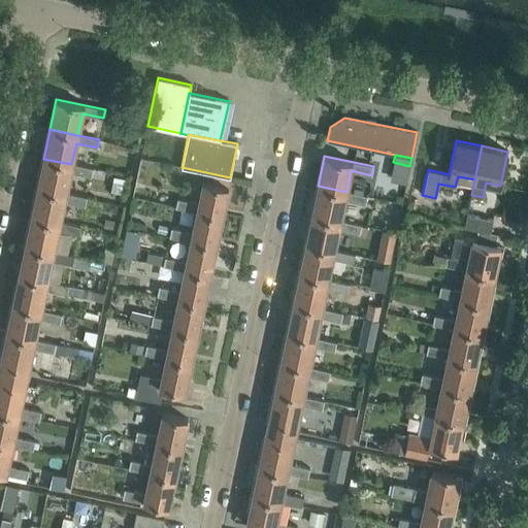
[(71,164),(43,159),(37,188),(65,194),(69,172),(91,176),(93,168),(71,164)]
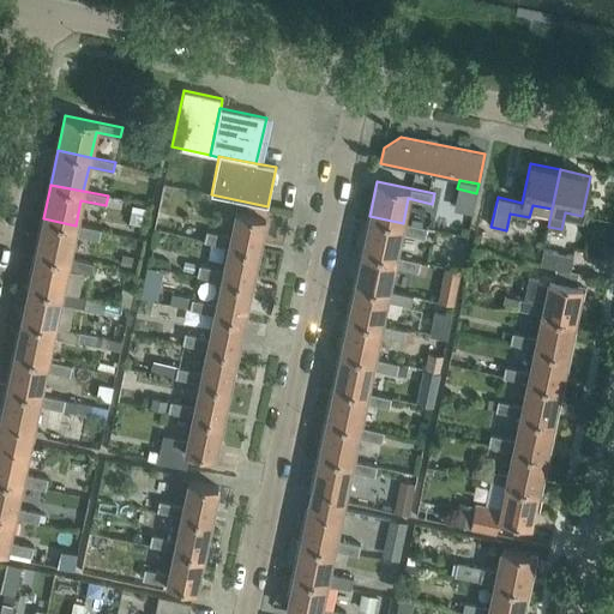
[(483,186),(477,216),(492,218),(498,190),(483,186)]
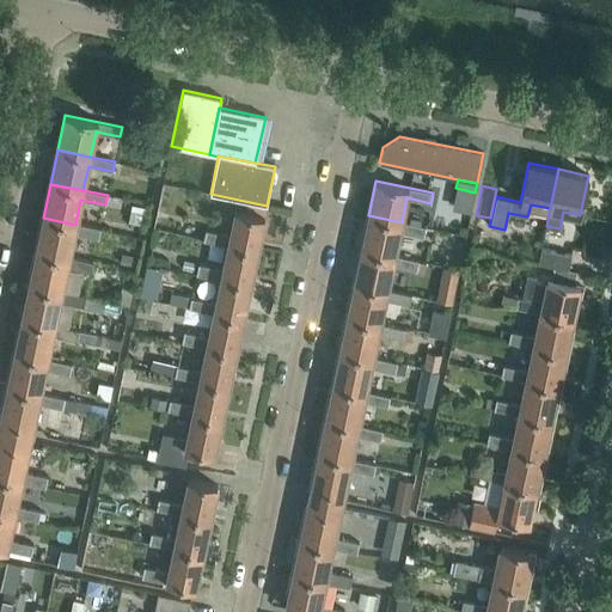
[(141,225),(145,208),(132,204),(128,222),(141,225)]
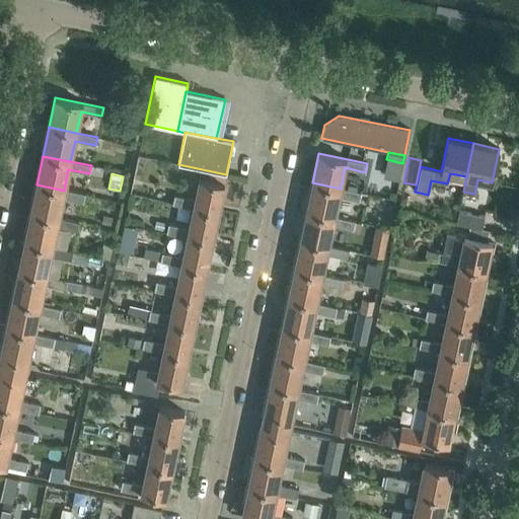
[(358,175),(357,183),(382,188),(383,178),(358,175)]
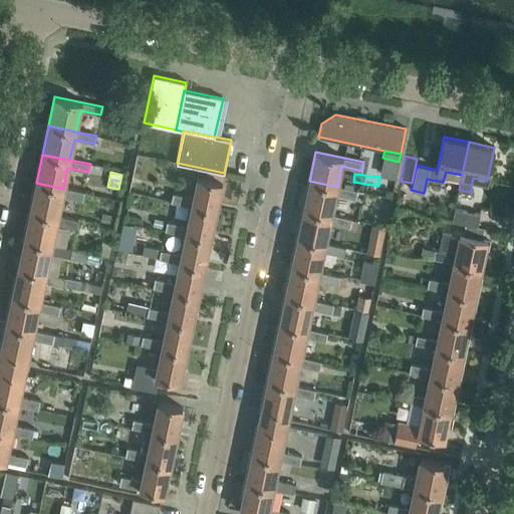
[(193,199),(172,194),(170,202),(191,207),(191,206),(215,212),(222,182),(197,177),(193,199)]
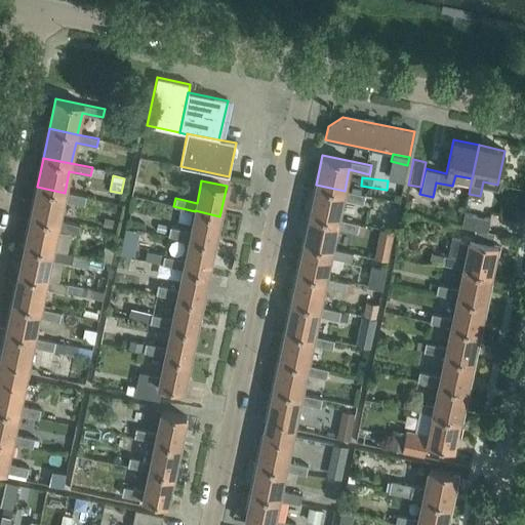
[(310,213),(337,219),(342,199),(363,203),(365,196),(345,191),(316,185),(310,213)]
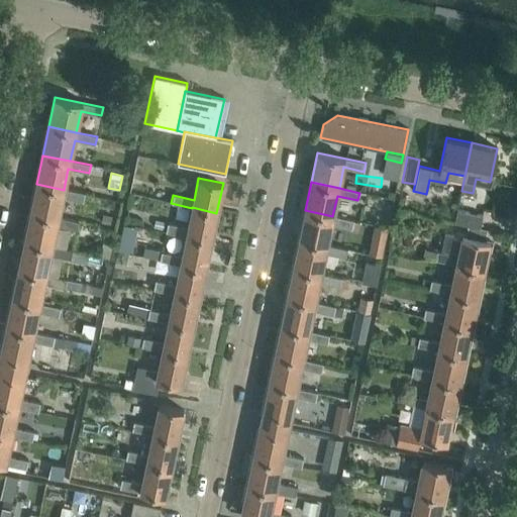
[(84,194),(64,190),(36,184),(29,212),(58,218),(62,198),(82,202),(84,194)]
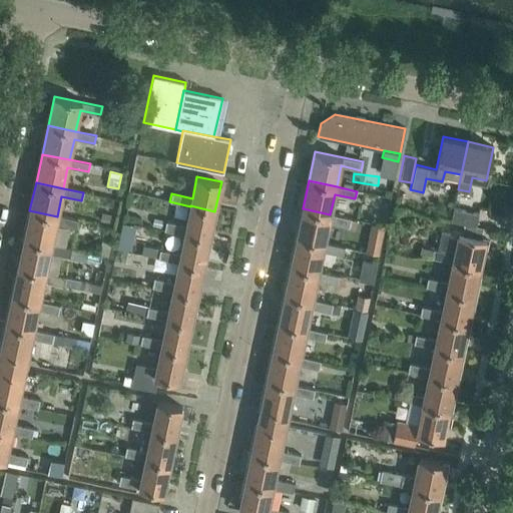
[(208,239),(214,211),(190,205),(190,206),(185,226),(165,222),(163,230),(184,234),(208,239)]
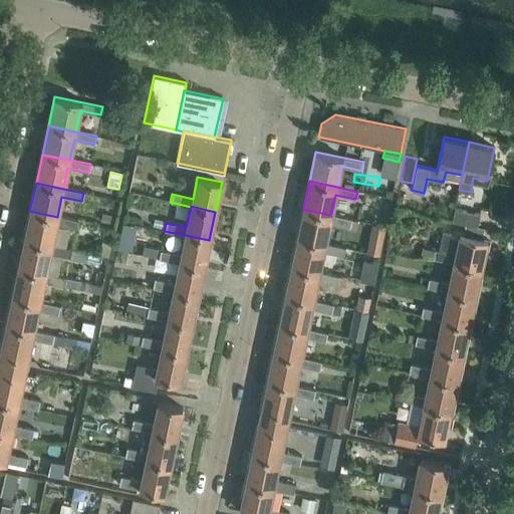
[(330,215),(303,209),(297,238),(324,244),(328,223),(349,228),(350,219),(330,215)]
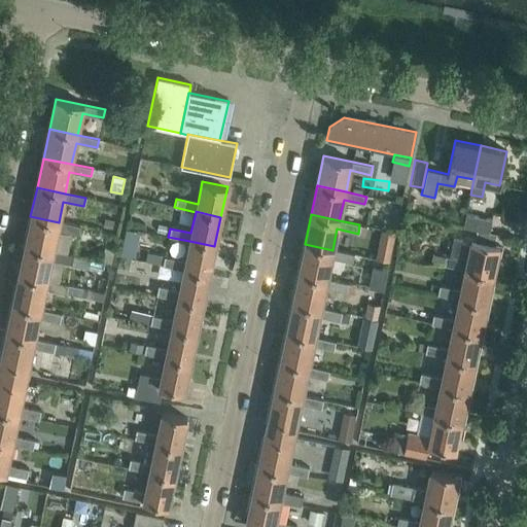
[(466,215),(463,227),(489,234),(492,220),(466,215)]
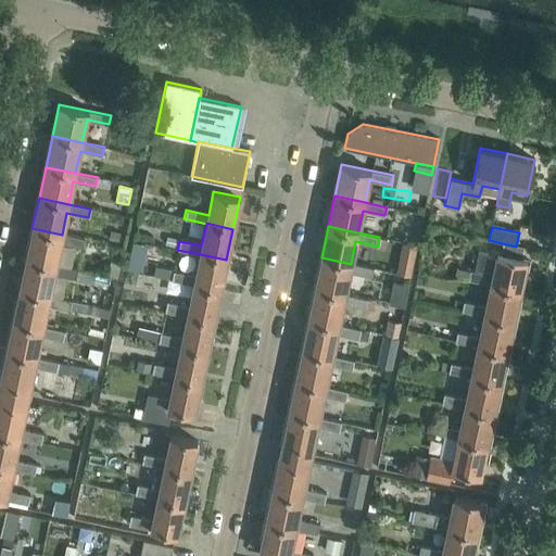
[(84,239),(62,235),(32,228),(25,260),(55,265),(60,244),(81,249),(84,239)]
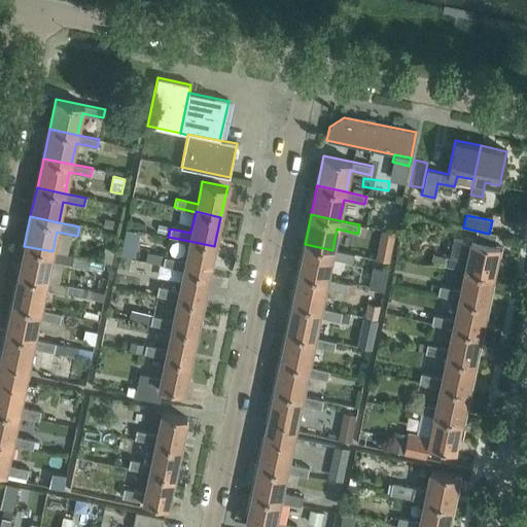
[(111,229),(113,220),(104,218),(102,226),(111,229)]
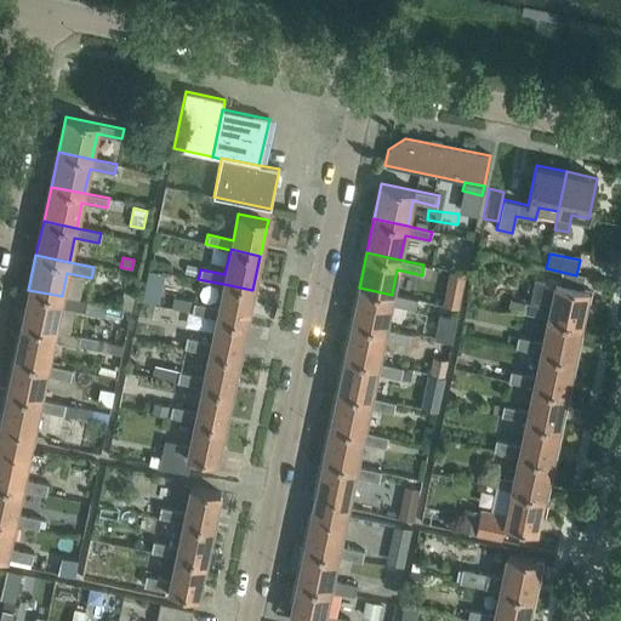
[(588,289),(556,281),(551,307),(525,302),(523,312),(548,317),(581,324),(588,289)]
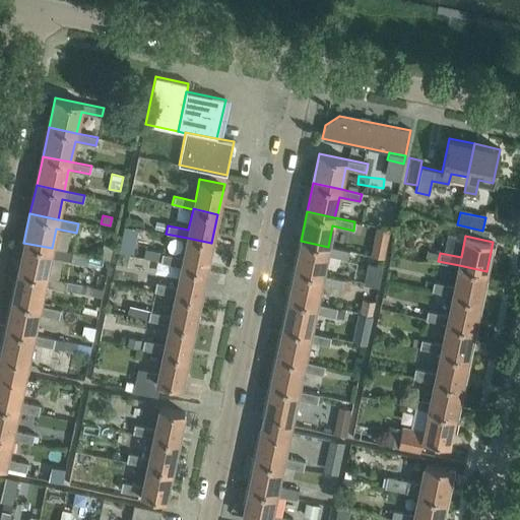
[(161,254),(159,262),(181,266),(205,271),(211,243),(187,238),(182,258),(161,254)]
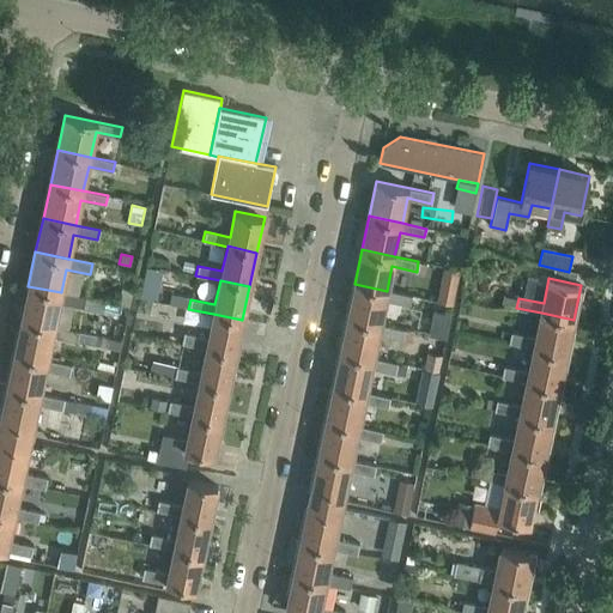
[(411,296),(387,291),(354,284),(347,317),(380,325),(384,301),(410,305),(411,296)]
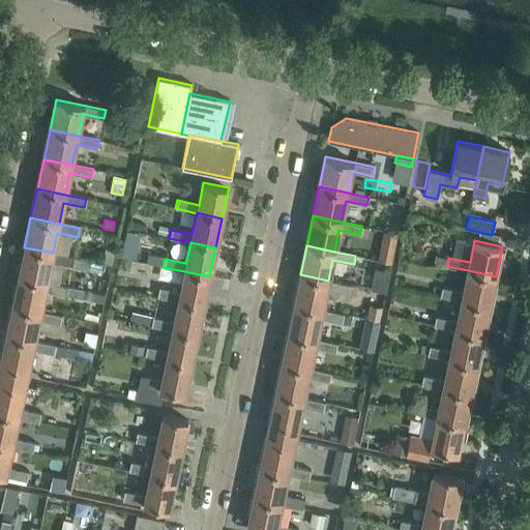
[(391,263),(394,248),(380,245),(377,261),(391,263)]
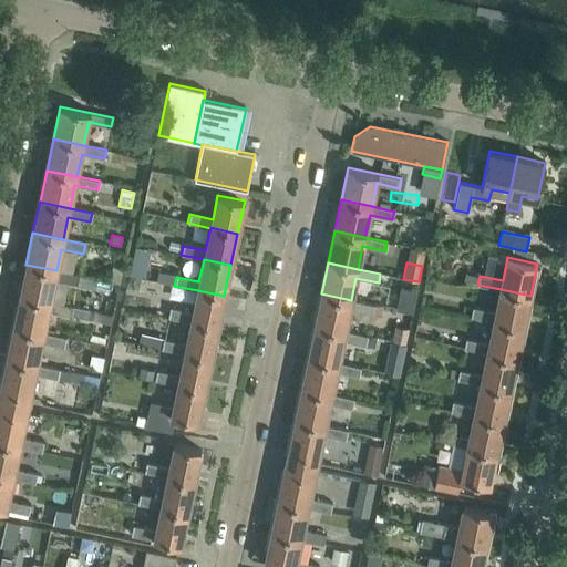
[(76,285),(79,275),(57,270),(26,265),(19,296),(50,302),(54,280),(76,285)]
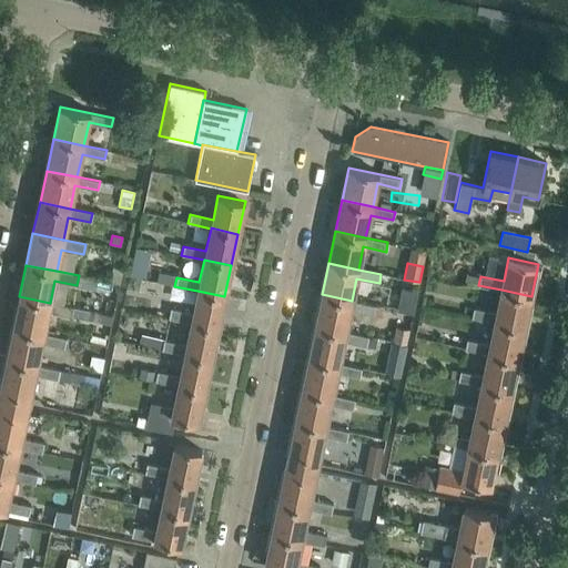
[(156,282),(174,286),(176,277),(158,273),(156,282)]
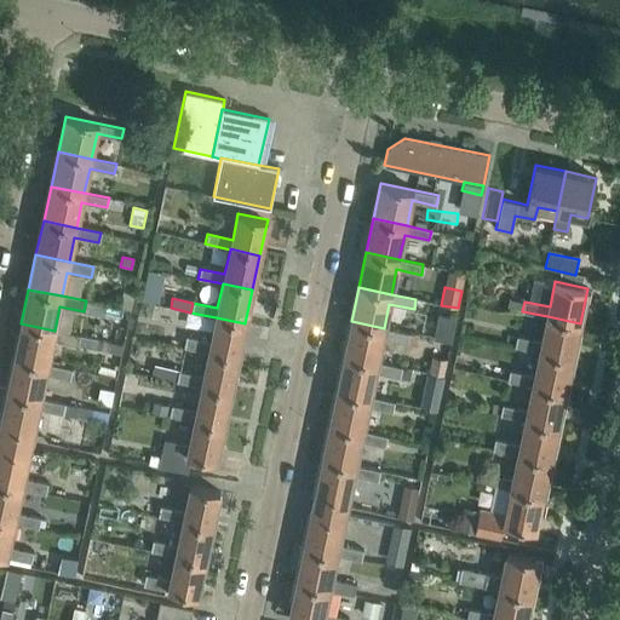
[(87,300),(85,313),(103,316),(105,304),(87,300)]
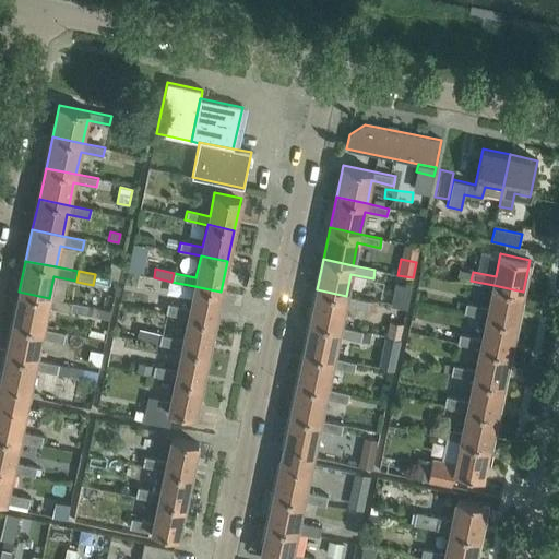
[(391,306),(406,309),(411,287),(395,284),(391,306)]
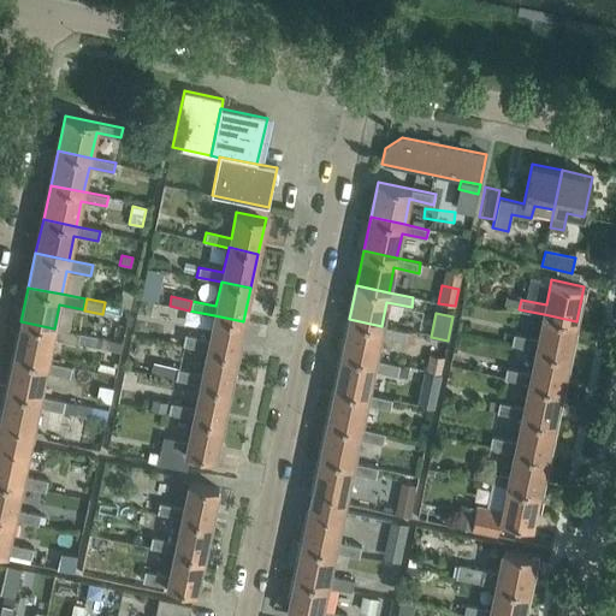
[(537,349),(569,355),(576,321),(544,314),(539,339),(514,333),(511,343),(537,349)]
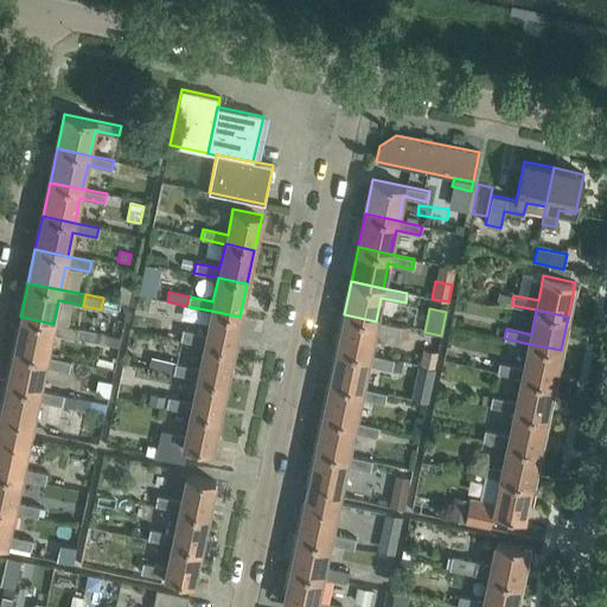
[(205,336),(181,330),(179,340),(203,345),(232,351),(240,317),(211,311),(205,336)]
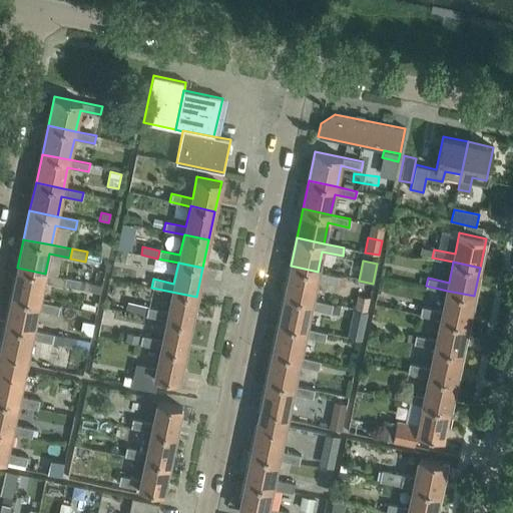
[(318,272),(291,266),(285,295),(312,301),(316,280),(348,287),(349,280),(338,277),(318,272)]
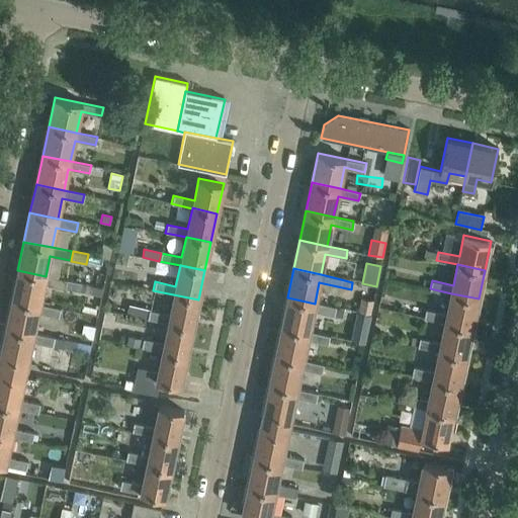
[(64,288),(66,280),(46,276),(17,270),(11,299),(39,305),(44,284),(64,288)]
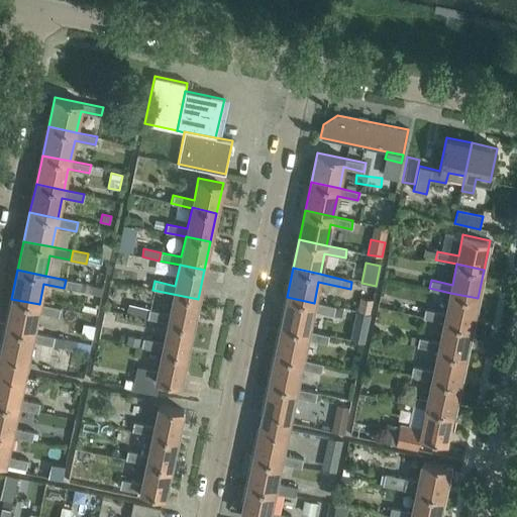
[(65,288),(80,291),(81,283),(67,280),(65,288)]
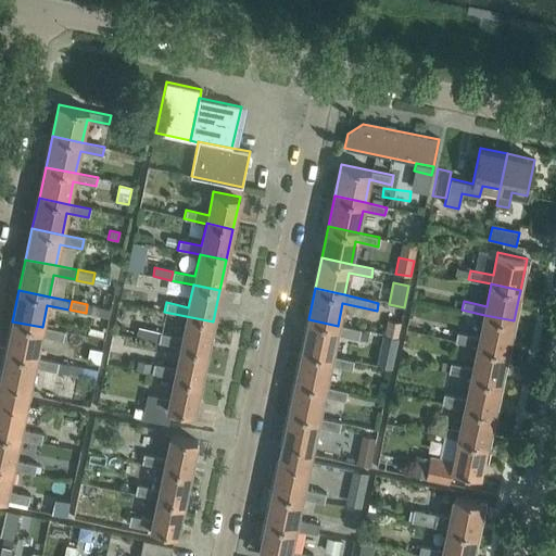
[(110,308),(87,304),(86,313),(108,318),(110,308)]
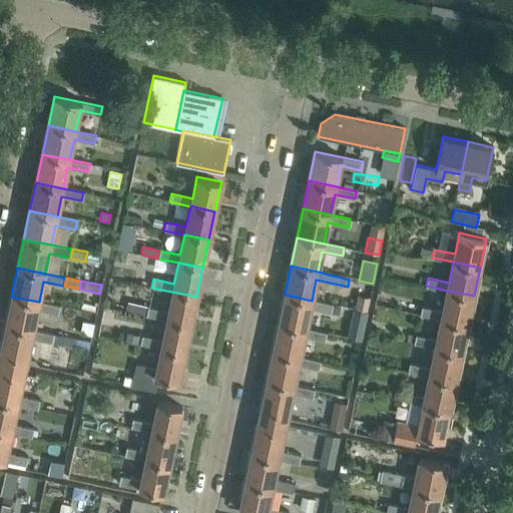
[(474,296),(447,291),(443,312),(422,307),(420,315),(441,319),(468,325),(474,296)]
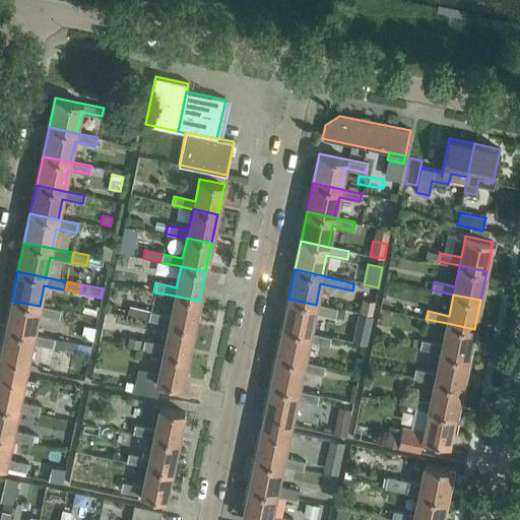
[(149,312),(147,320),(168,324),(193,329),(199,301),(174,296),(170,316),(149,312)]
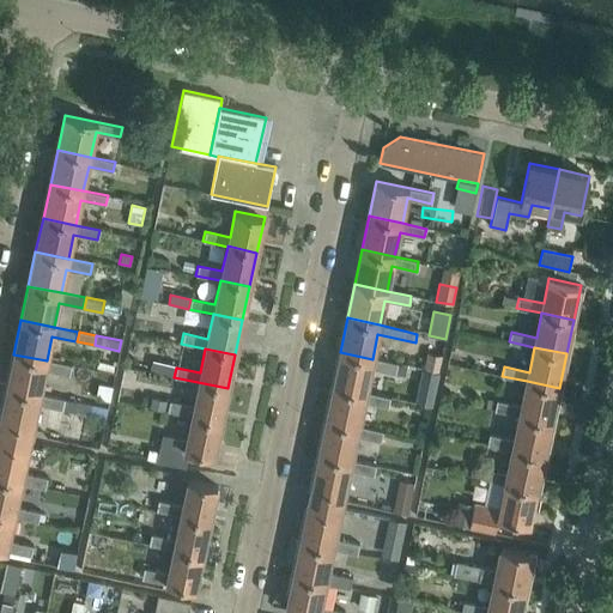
[(333,386),(365,393),(370,369),(402,376),(405,366),(396,365),(396,364),(372,359),(340,352),(333,386)]
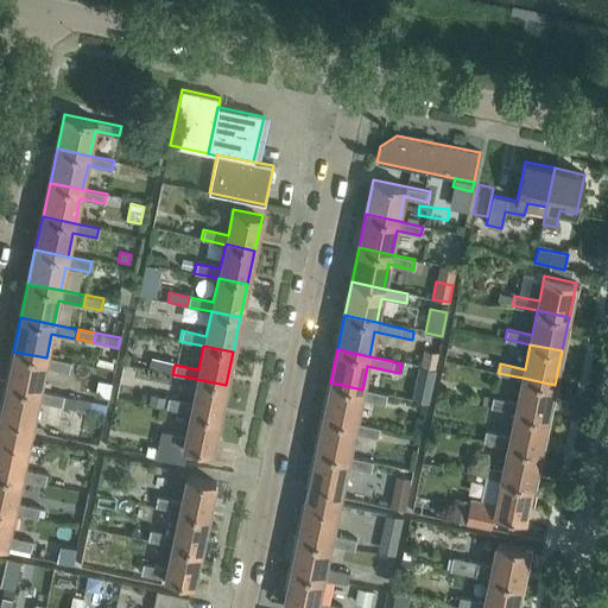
[(435,369),(438,353),(423,349),(419,366),(435,369)]
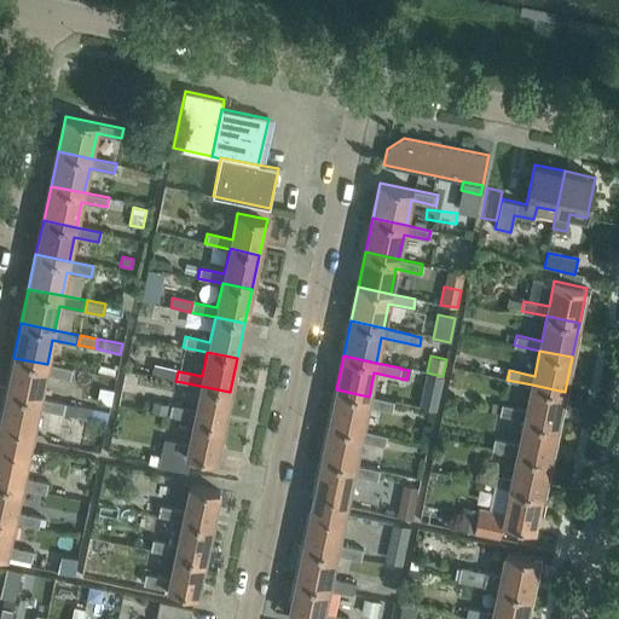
[(71,370),(47,364),(13,358),(6,392),(40,399),(45,375),(69,380),(71,370)]
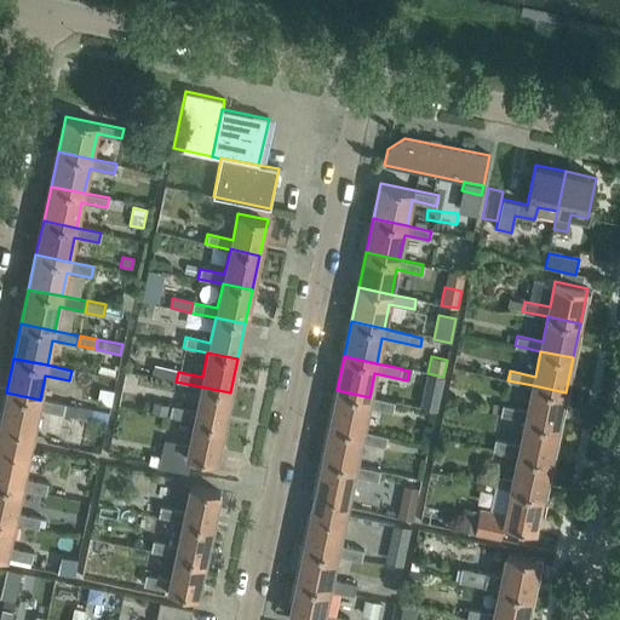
[(176,382),(178,372),(154,367),(151,377),(176,382)]
